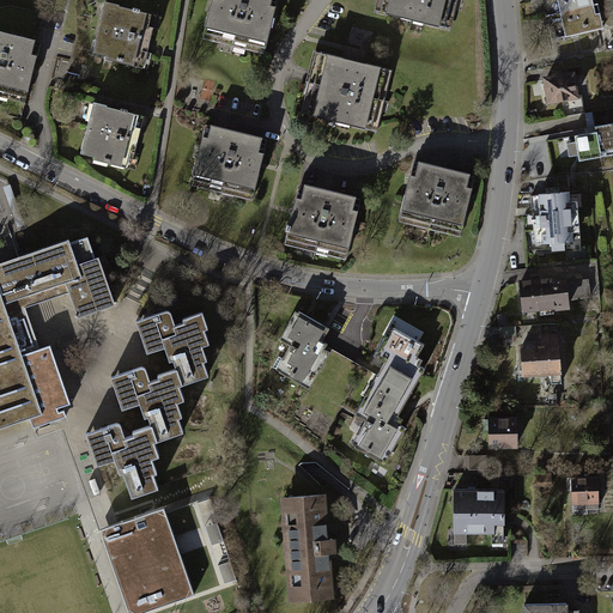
[(275,0),(214,0),(205,36),(262,52),(275,0)]
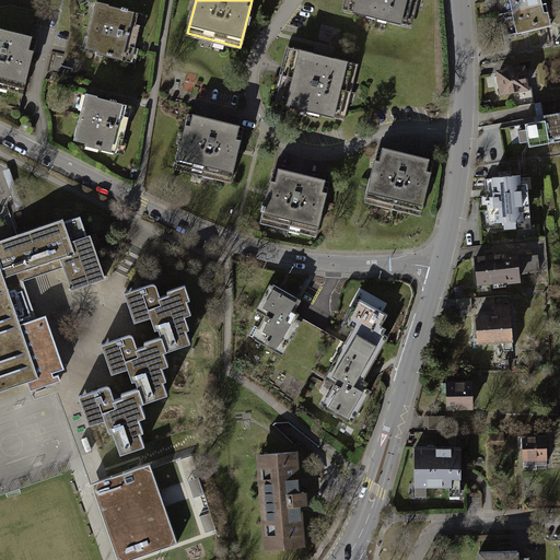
[(343,0),(340,14),(412,31),(419,0),(343,0)]
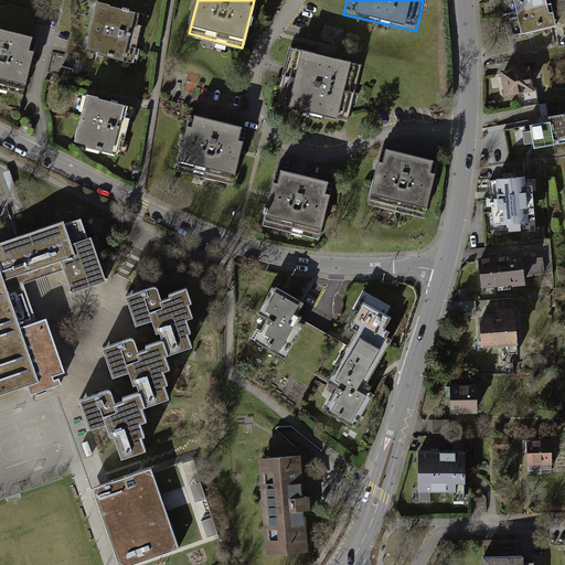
[(554,29),(547,0),(499,0),(507,39),(554,29)]
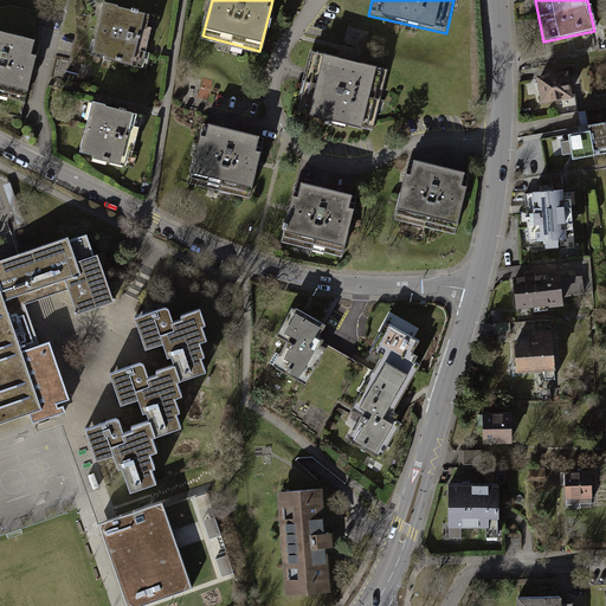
[(162,19),(105,4),(90,60),(147,76),(162,19)]
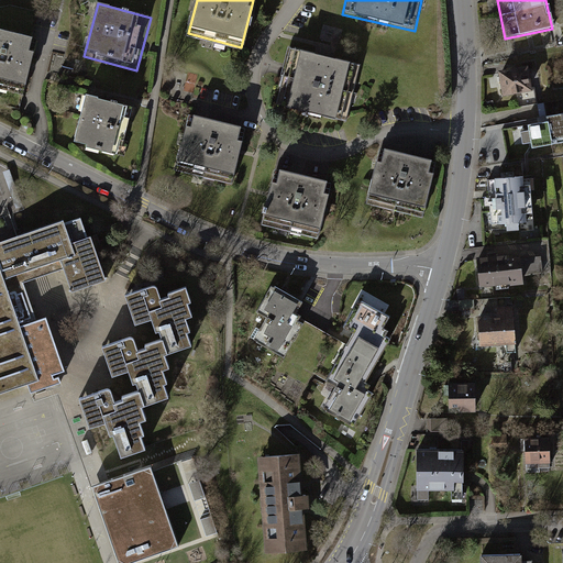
[(35,44),(0,34),(0,90),(21,97),(35,44)]
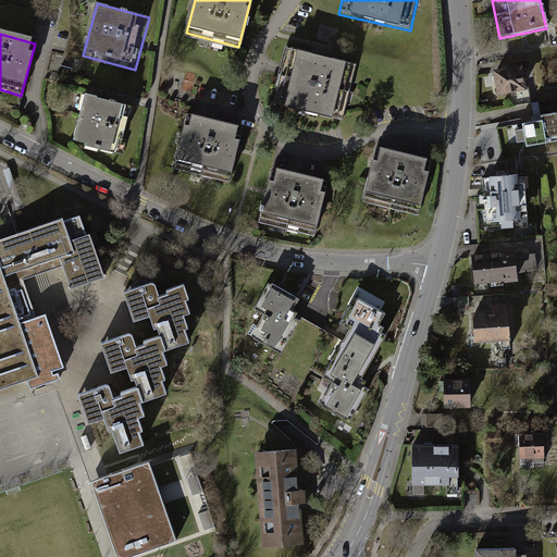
[(322,57),(286,48),(272,104),(343,121),(356,64),(322,57)]
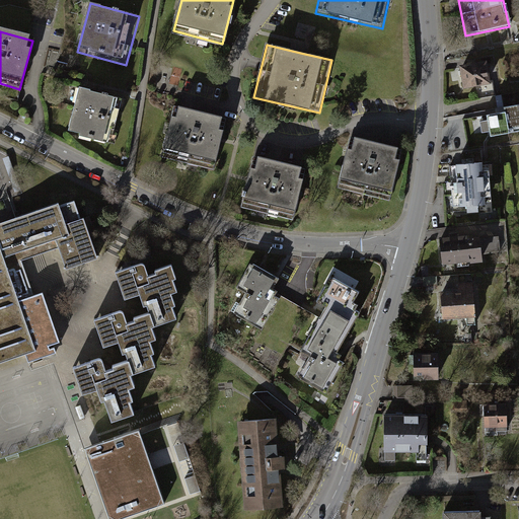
[(485,64),(457,69),(461,92),(489,88),(485,64)]
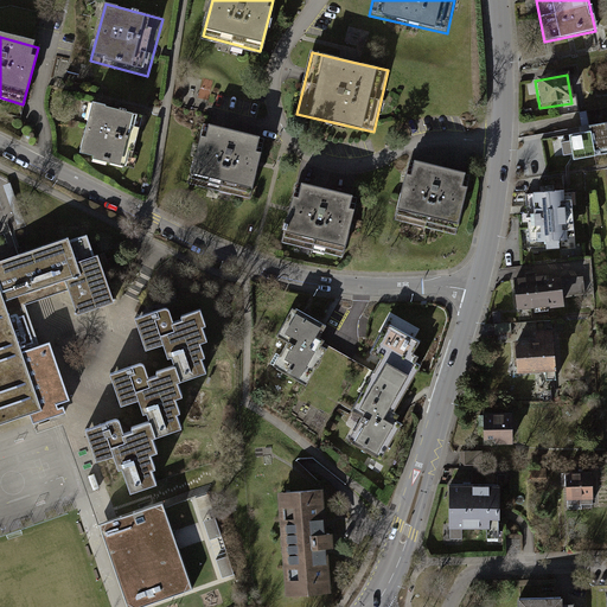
[(149,117),(93,102),(77,159),(134,174),(149,117)]
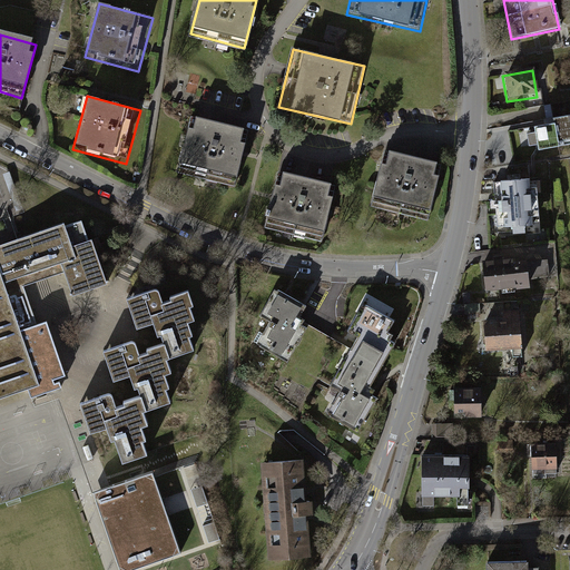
[(556,120),(552,121),(553,126),(557,148),(569,146),(569,117),(569,118),(567,105),(552,107),(556,120)]
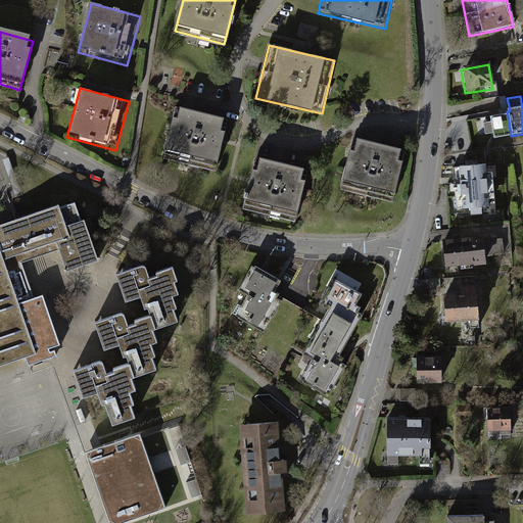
[(227,124),(178,110),(164,159),(214,173),(227,124)]
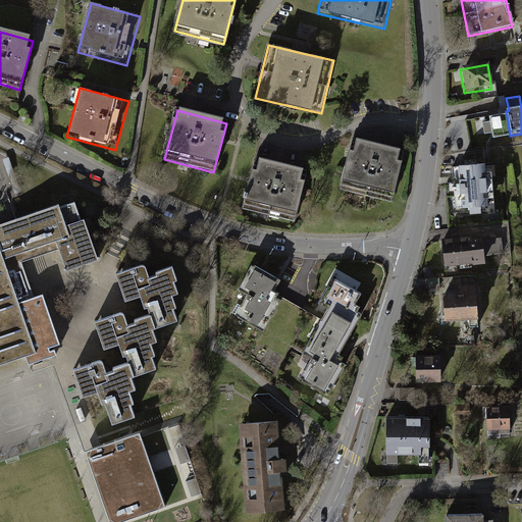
[(510,136),(507,115),(486,118),(487,123),(481,124),(482,136),(490,135),(491,139),(510,136)]
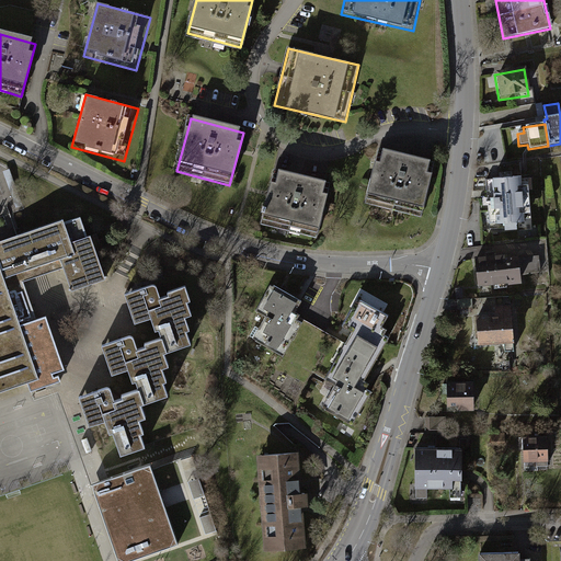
[(428,163),(381,153),(369,207),(416,218),(428,163)]
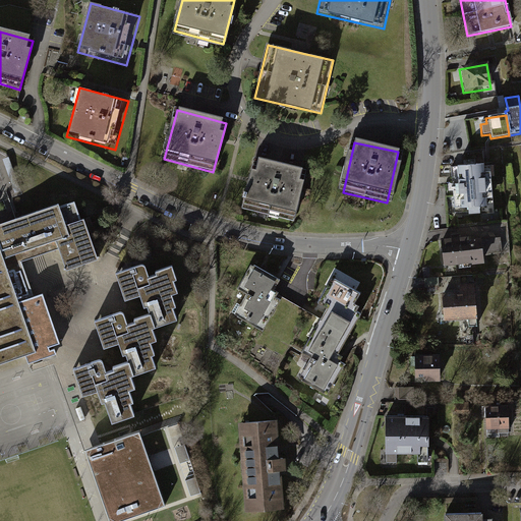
[(305,173),(256,160),(243,209),(293,222),(305,173)]
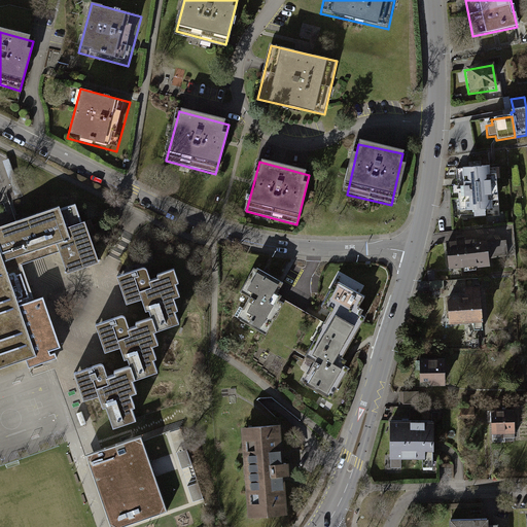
[(490,170),(457,171),(458,220),(490,220),(490,170)]
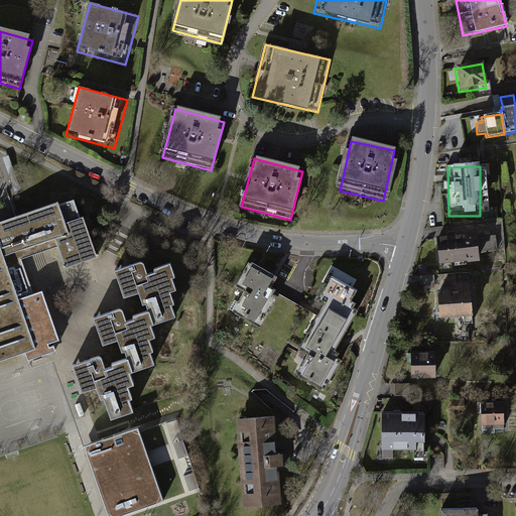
[(0,361),(31,351),(58,341),(42,293),(31,297),(19,262),(22,260),(56,249),(66,273),(94,263),(79,220),(73,201),(16,220),(0,225),(0,361)]
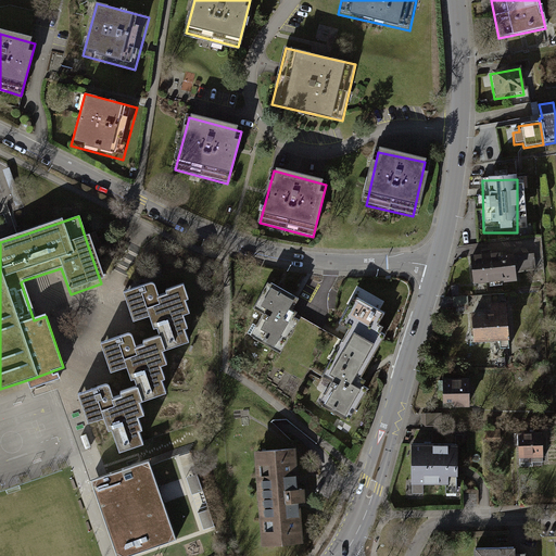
[(513,254),(470,257),(472,286),(515,282),(514,274),(513,257),(513,254)]
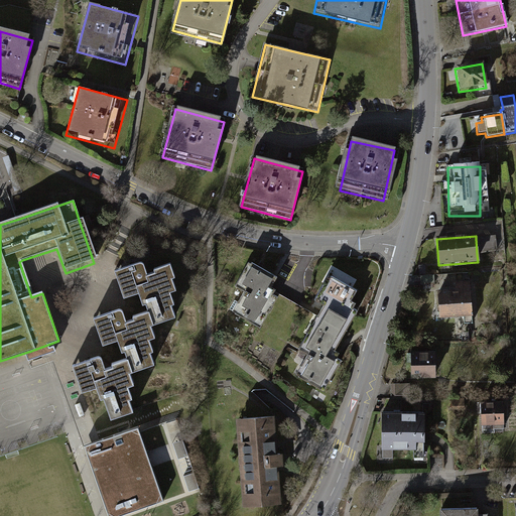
[(496,238),(476,239),(477,254),(497,253),(496,238)]
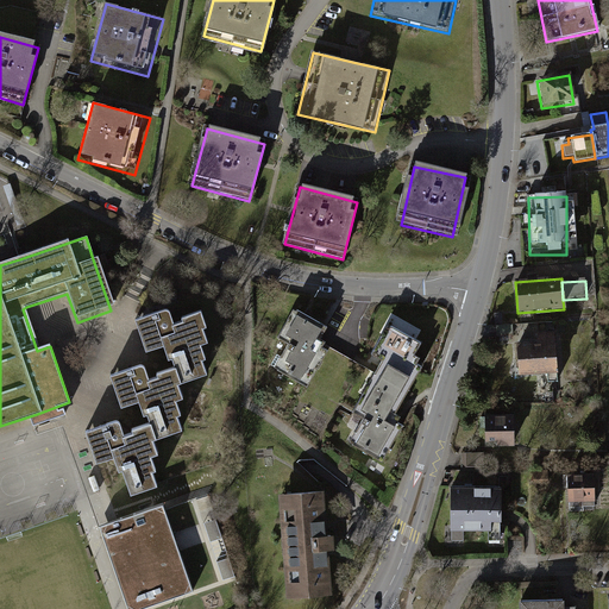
[(114,457),(129,497),(154,489),(139,446),(180,432),(167,391),(205,378),(199,363),(202,362),(198,347),(203,345),(199,331),(202,330),(196,312),(169,320),(165,311),(131,322),(145,364),(105,377),(118,420),(86,431),(94,463),(99,462),(114,457)]
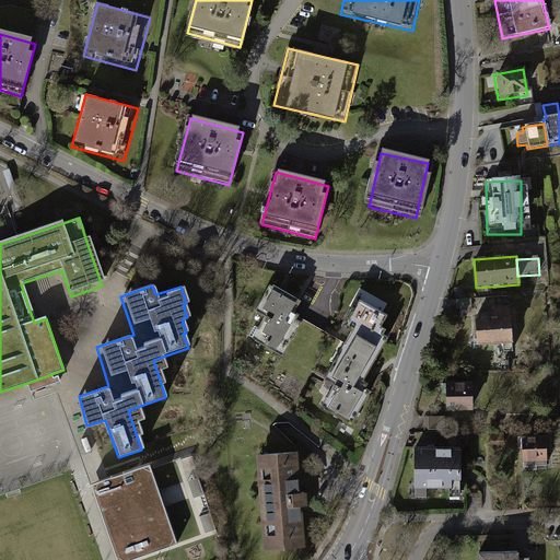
[(275,292),(243,342),(273,362),(305,312),(275,292)]
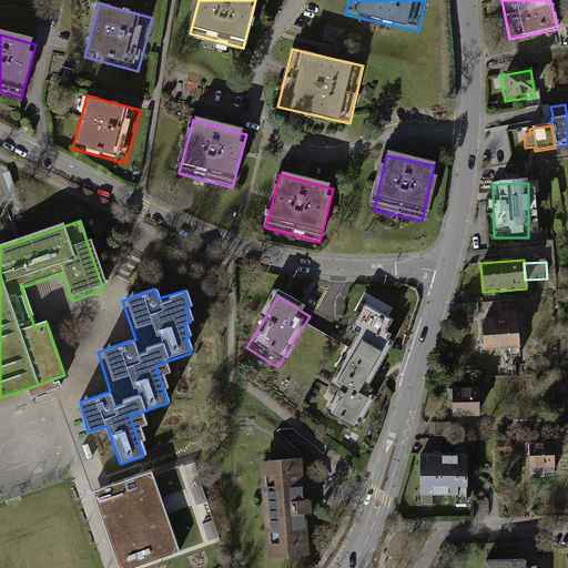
[(342,383),(325,409),(356,429),(375,399),(371,397),(363,392),(379,364),(371,358),(391,325),(362,307),(343,337),(355,345),(334,377),(342,383)]
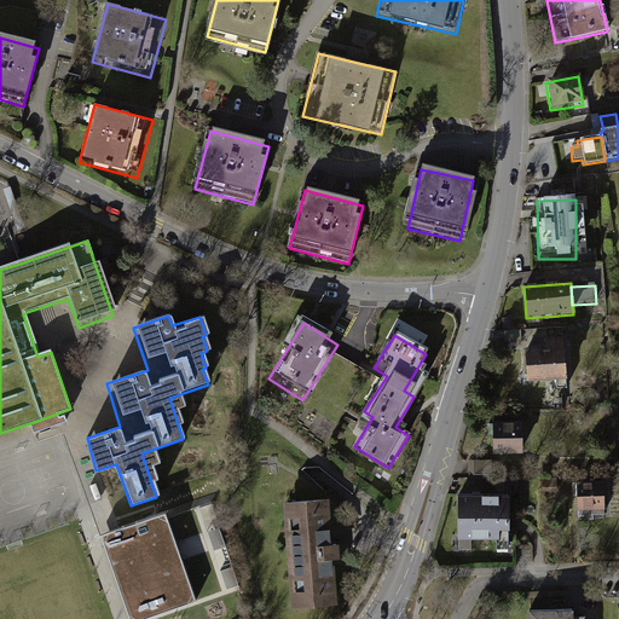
[(562,341),(543,342),(544,348),(524,351),(526,382),(566,379),(562,341)]
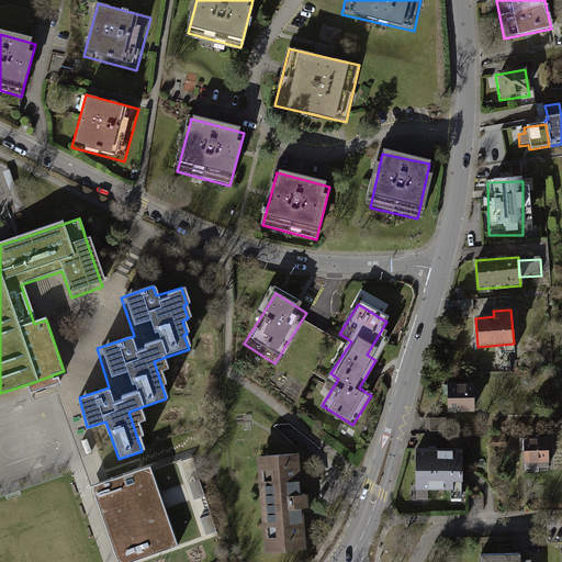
[(476,386),(445,385),(444,415),(475,415),(476,386)]
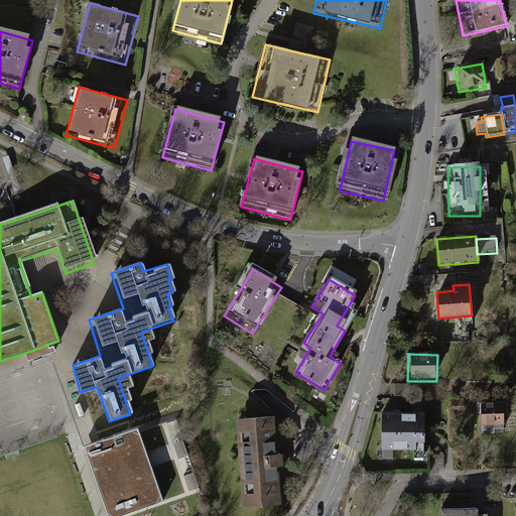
[(407,399),(407,384),(392,384),(392,399),(407,399)]
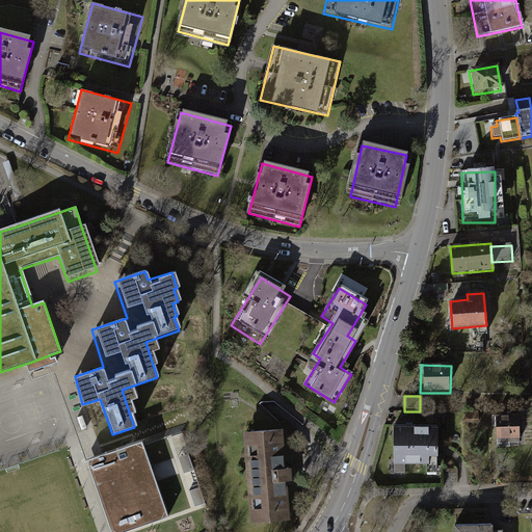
[(522,415),(490,415),(490,446),(522,446),(522,415)]
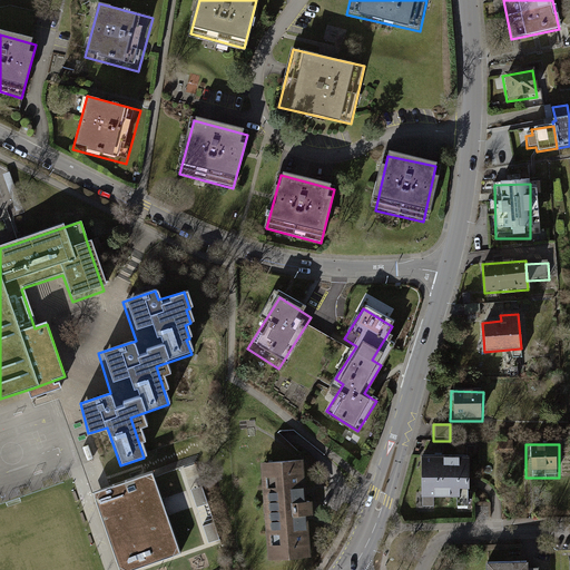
[(468,458),(420,458),(420,500),(468,500),(468,483),(468,458)]
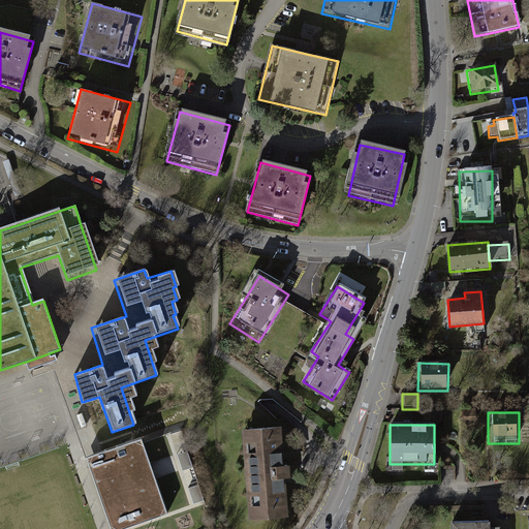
[(276,429),(240,431),(245,523),(286,521),(281,429),(276,429)]
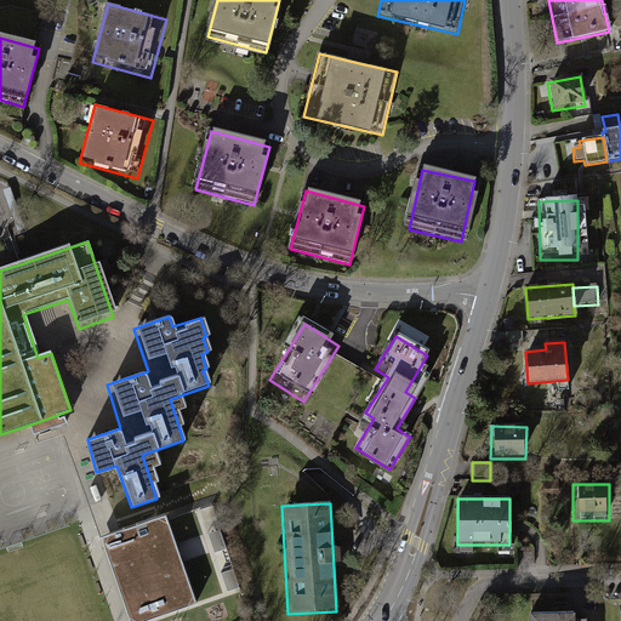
[(120,530),(102,536),(130,620),(143,620),(199,602),(182,552),(169,513),(120,530)]
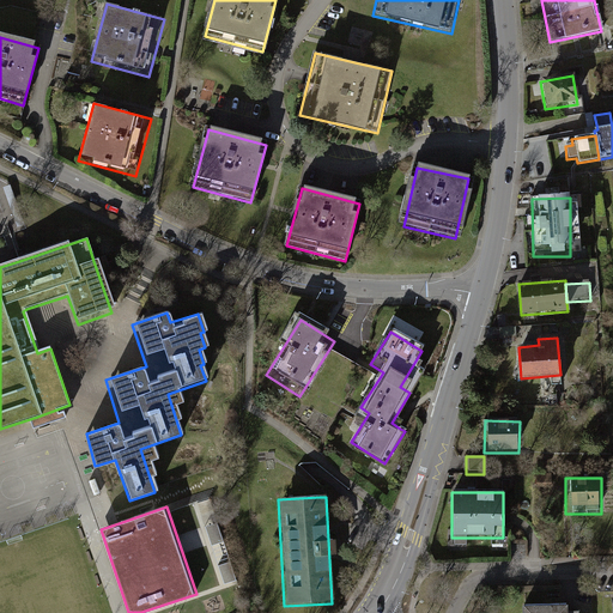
[(207,526),(212,546),(224,544),(219,523),(207,526)]
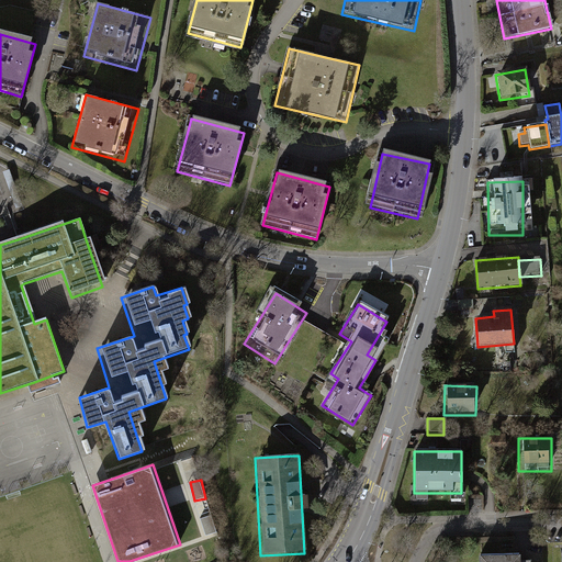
[(204,526),(206,536),(217,532),(215,523),(204,526)]
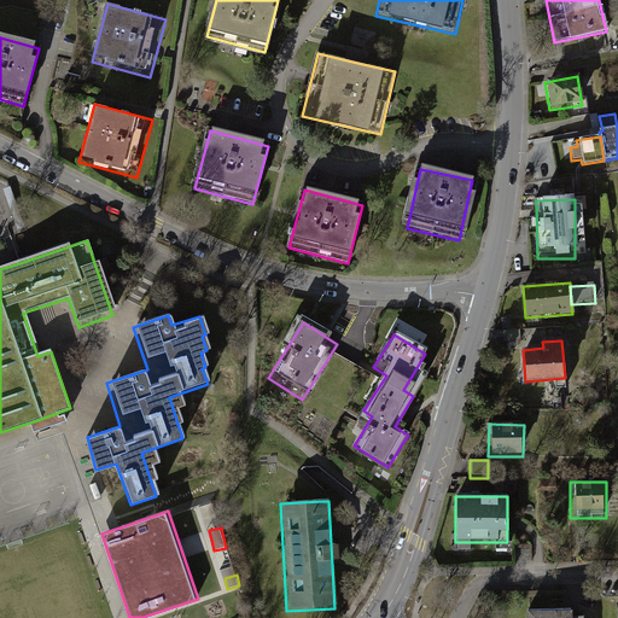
[(581,617),(581,605),(529,605),(528,617),(581,617)]
